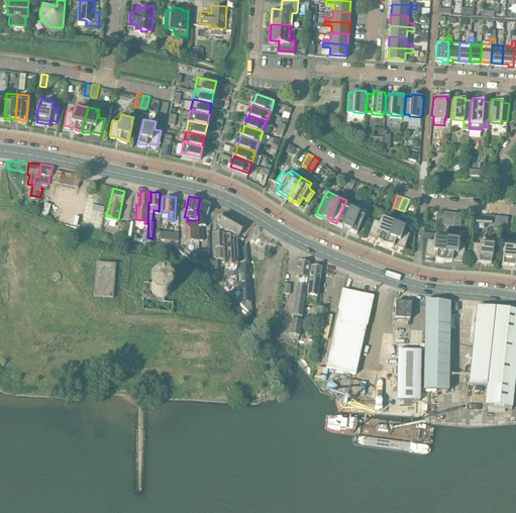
[(203,199),(198,211),(198,212),(198,220),(199,236),(199,237),(200,237),(204,237),(204,230),(203,230),(203,223),(207,223),(206,213),(208,213),(210,207),(212,202),(203,199)]
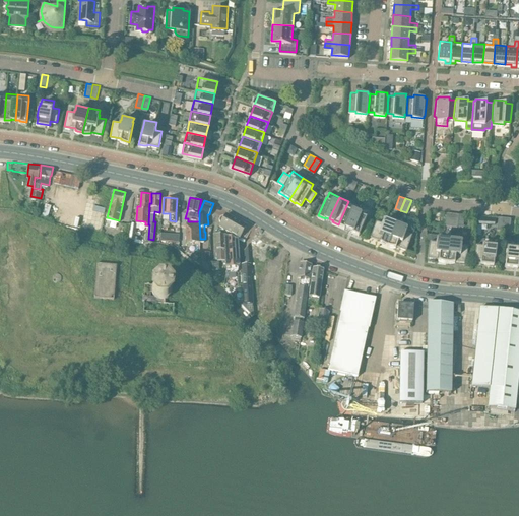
[(349,228),(359,205),(348,201),(338,224),(345,228),(345,227),(349,228)]
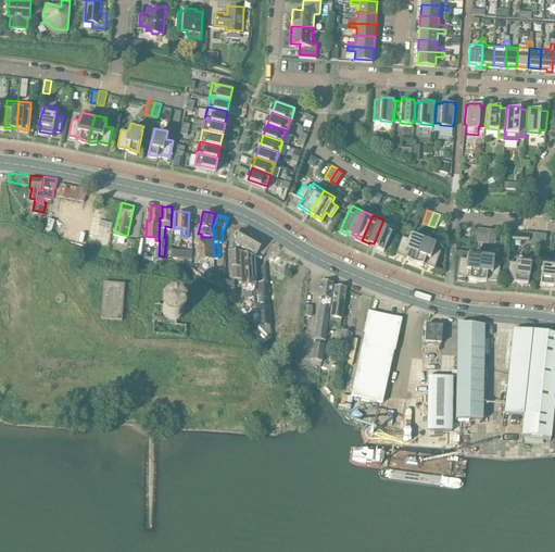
[(394,225),(383,220),(374,243),(377,246),(377,247),(385,250),(393,229),(392,229),(394,225)]
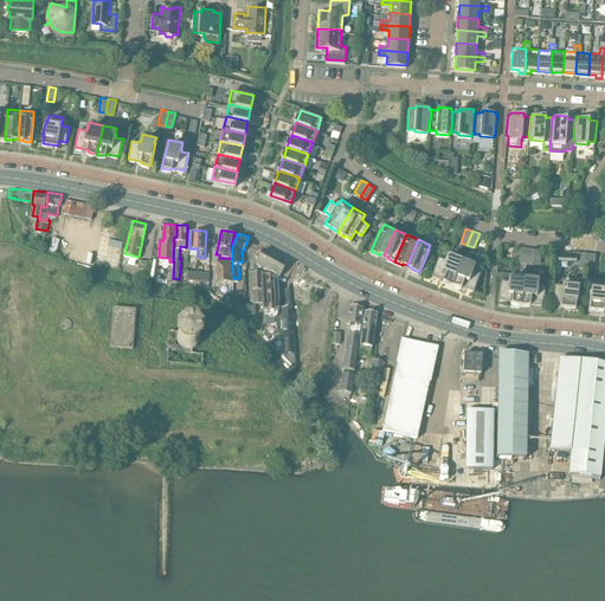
[(256,254),(257,257),(258,258),(257,262),(280,273),(288,259),(264,247),(263,250),(261,250),(258,251),(256,254)]
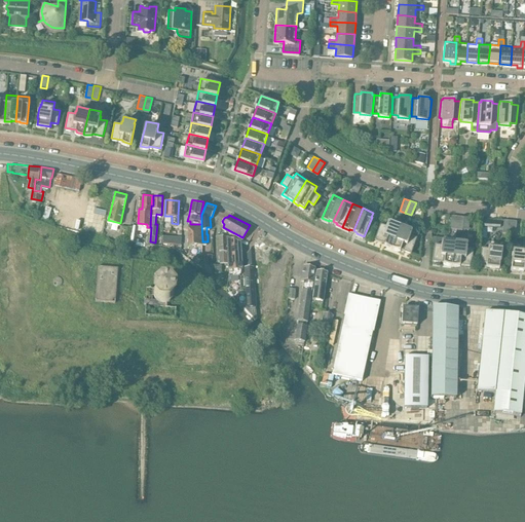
[(390,247),(392,247),(402,223),(389,219),(387,224),(386,227),(380,224),(375,238),(385,241),(385,243),(390,247)]
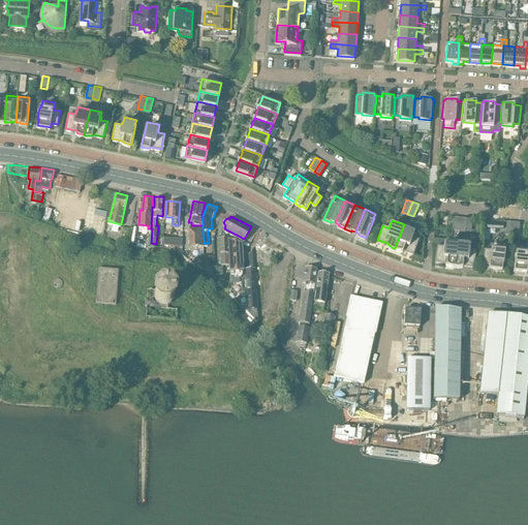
[(415,228),(404,224),(395,248),(399,250),(403,250),(403,249),(413,253),(420,238),(413,236),(414,234),(413,234),(415,228)]
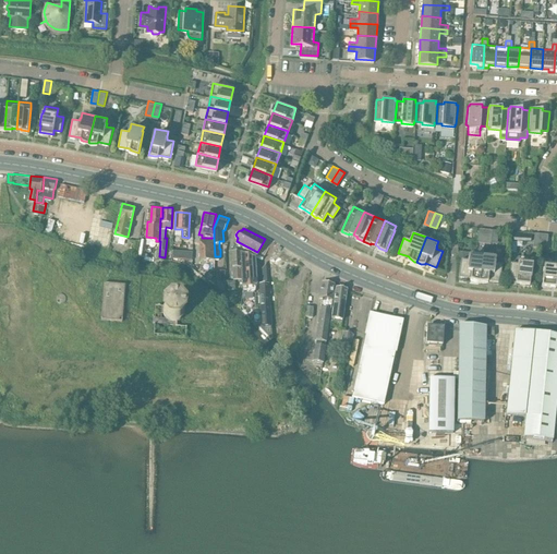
[(202,238),(200,238),(201,256),(215,255),(214,238),(202,238)]
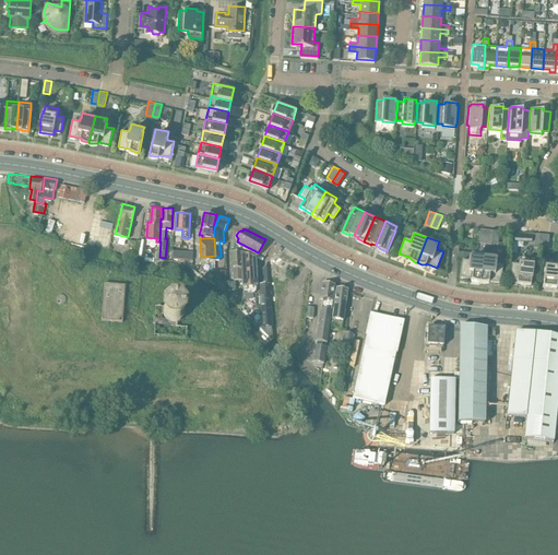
[(242,248),(233,248),(235,278),(244,276),(242,249),(242,248)]
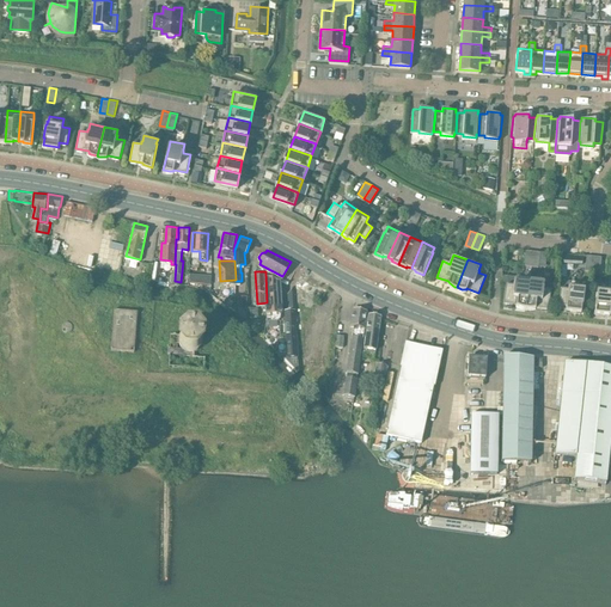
[(281,277),(266,273),(267,302),(267,311),(282,310),(281,277)]
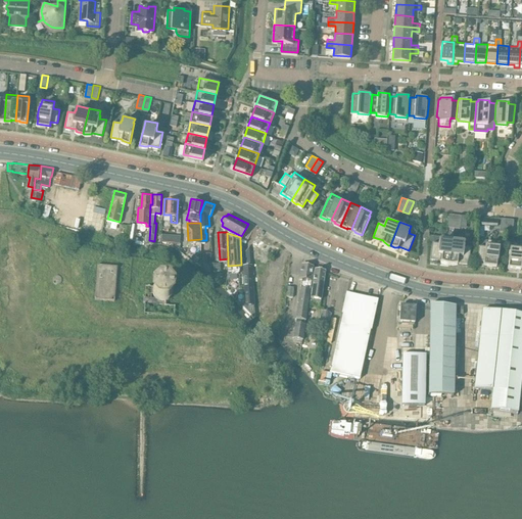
[(447,262),(449,263),(453,237),(440,235),(439,240),(439,242),(432,242),(430,257),(441,258),(441,260),(447,262)]
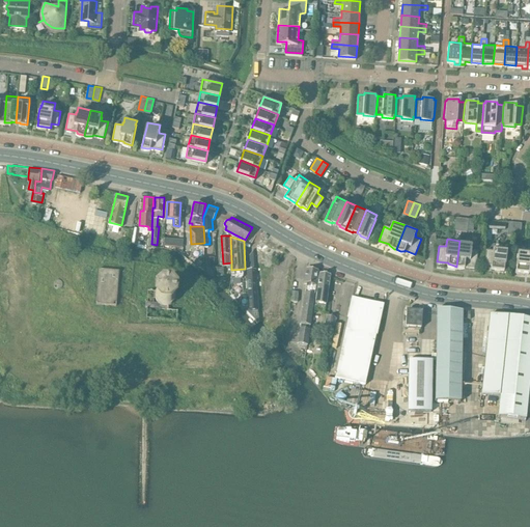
[(459,241),(456,267),(462,267),(465,266),(465,265),(476,267),(478,250),(472,250),(472,247),(471,247),(472,242),(459,241)]
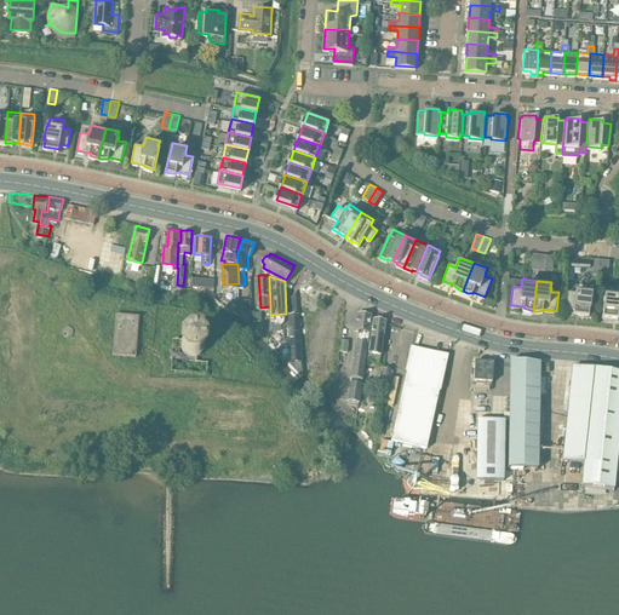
[(591,299),(592,291),(591,291),(592,285),(578,283),(577,289),(575,292),(568,291),(567,306),(574,308),(574,312),(589,315),(590,308),(591,308),(591,299)]
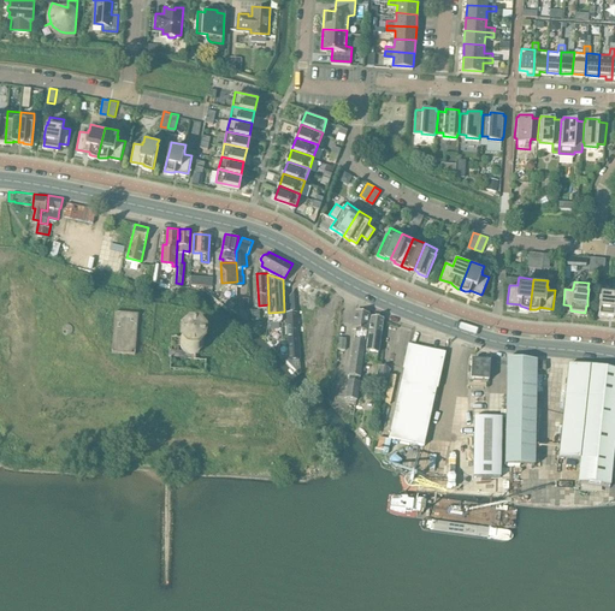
[(599,298),(599,307),(599,309),(599,314),(614,315),(614,285),(603,284),(602,286),(602,290),(602,296),(601,296),(601,298),(599,298)]
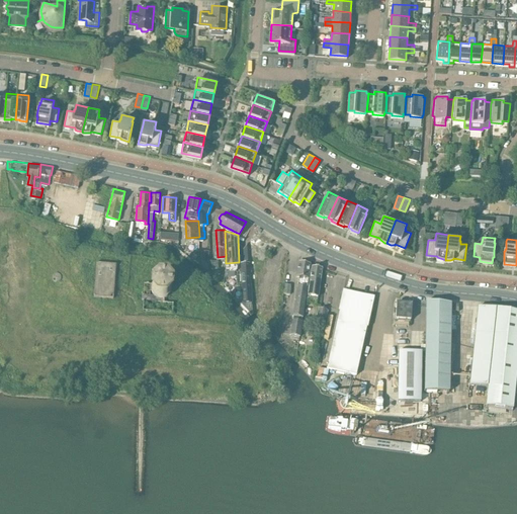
[(311,261),(299,259),(297,274),(299,274),(291,333),(300,334),(311,261)]
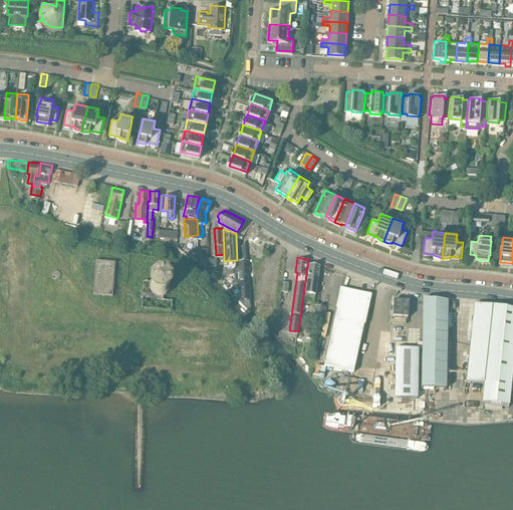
[(96,258),(93,292),(112,293),(115,260),(96,258)]
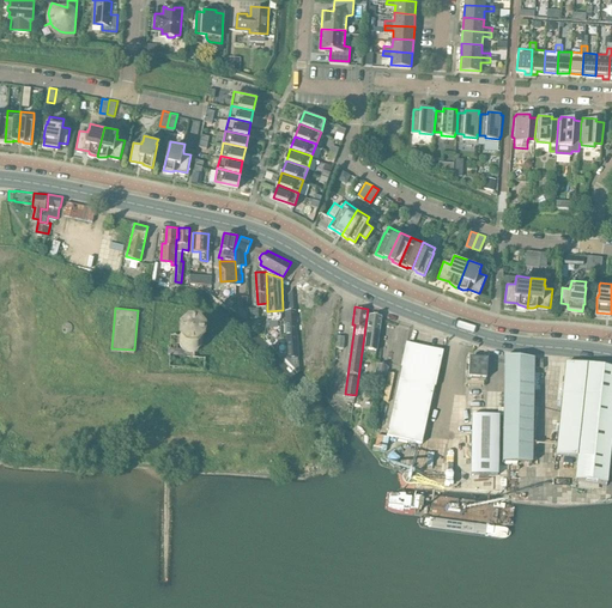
[(288,352),(284,356),(298,370),(301,368),(298,333),(297,308),(296,308),(285,309),(286,333),(288,352)]
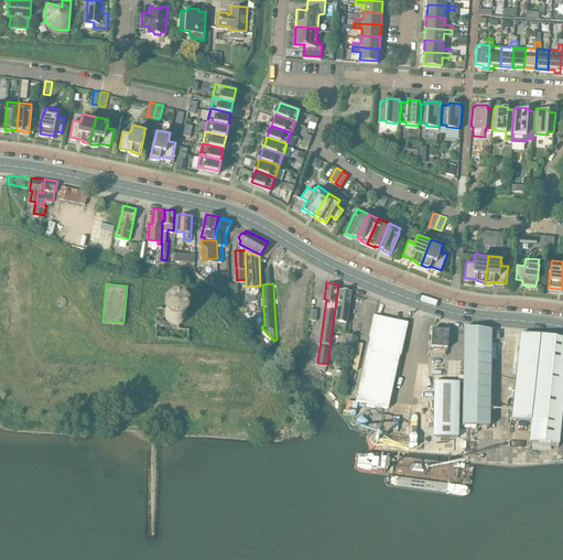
[(337,308),(336,320),(342,321),(347,321),(352,289),(340,288),(337,308)]
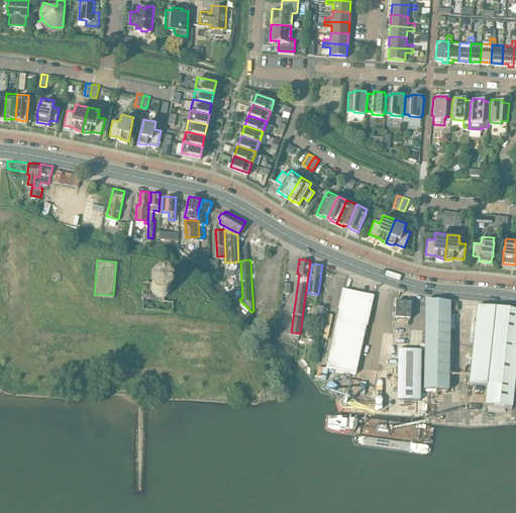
[(170,271),(155,269),(155,277),(150,281),(149,293),(142,293),(142,299),(156,300),(156,297),(166,297),(172,292),(173,282),(169,278),(170,271)]
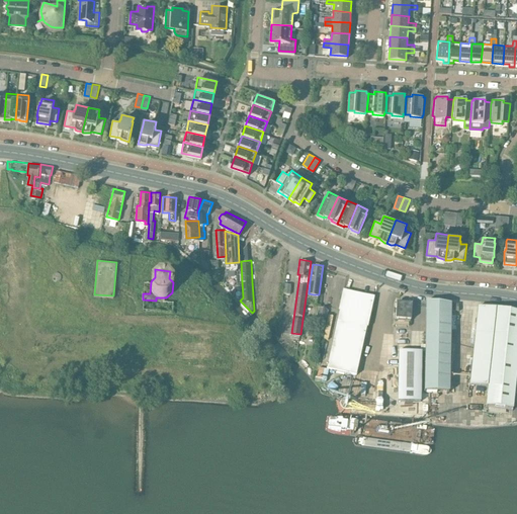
[(374,294),(344,288),(327,366),(357,372),(374,294)]
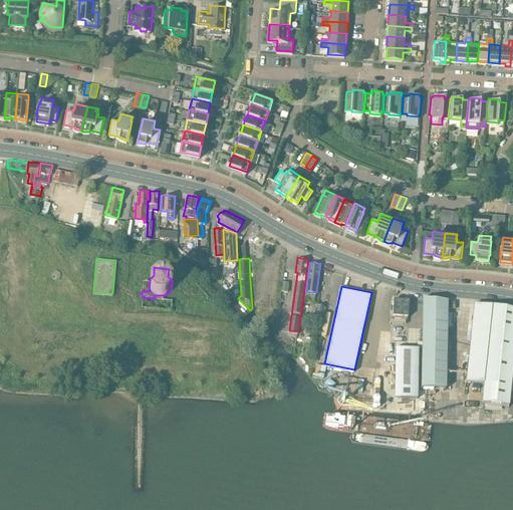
[(422,372),(422,386),(447,387),(448,306),(456,306),(456,299),(424,296),(422,353),(423,353),(423,372),(422,372)]
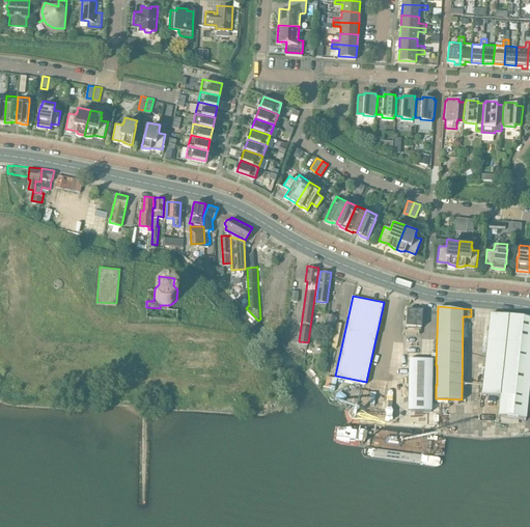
[(422,325),(423,308),(407,307),(406,324),(422,325)]
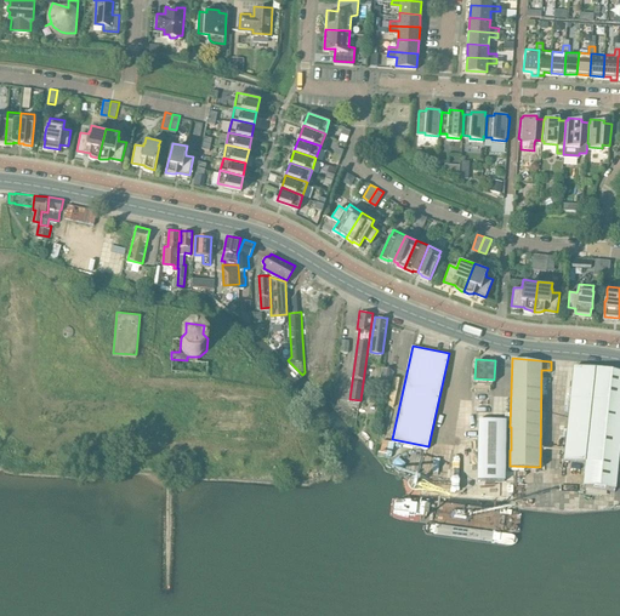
[(597,365),(574,364),(564,458),(586,461),(584,485),(615,489),(619,446),(619,370),(609,369),(597,365)]
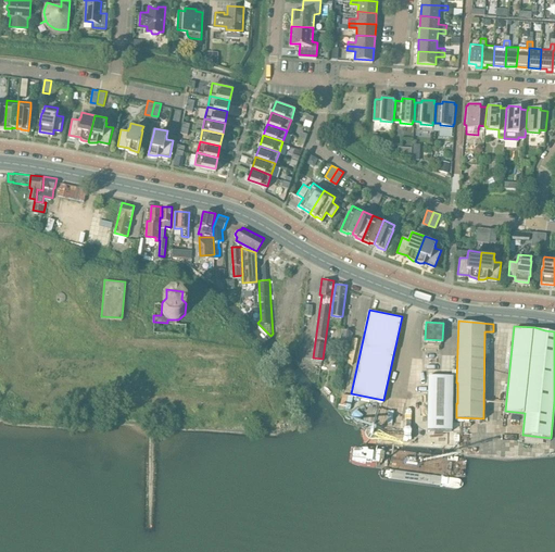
[(352,329),(342,327),(340,340),(350,341),(352,329)]
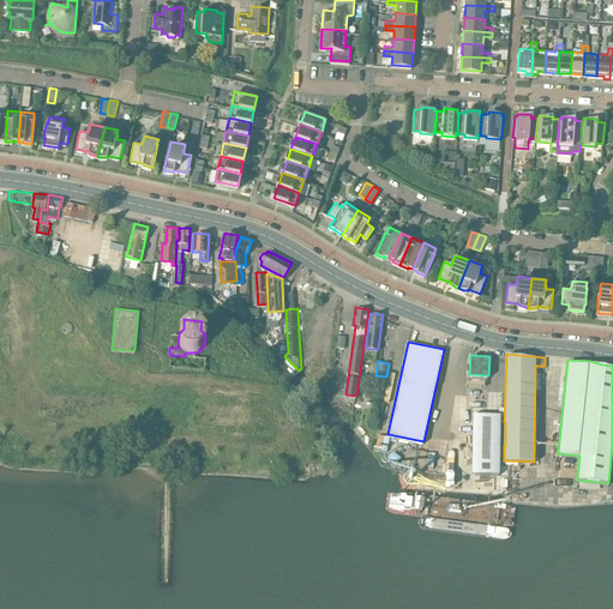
[(499,471),(500,412),(473,411),(472,471),(499,471)]
